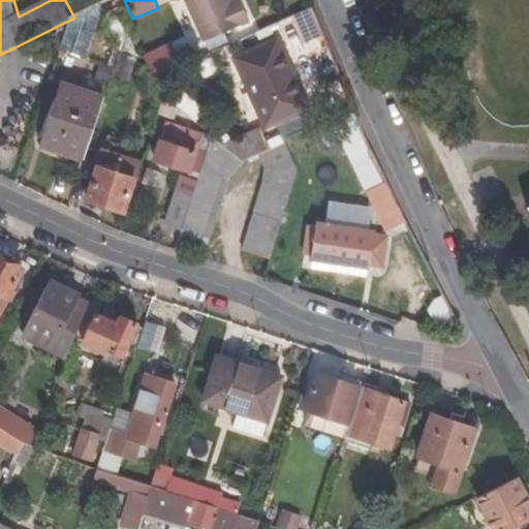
[(232,0),(189,0),(207,41),(252,23),(243,0),(238,0),(235,2),(232,0)]
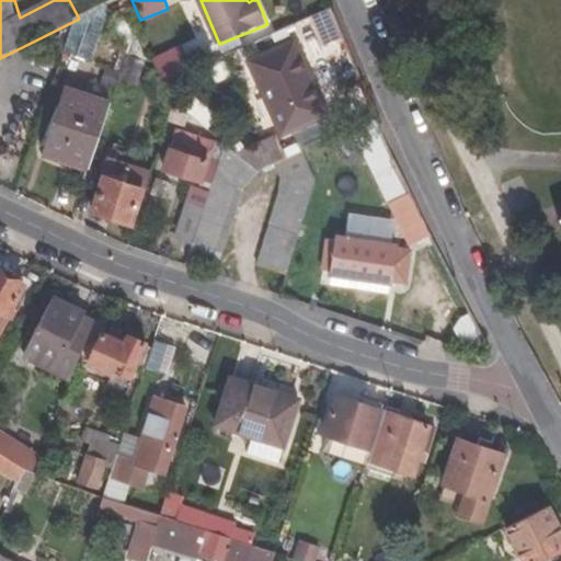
[(335,7),(313,16),(327,49),(348,39),(335,7)]
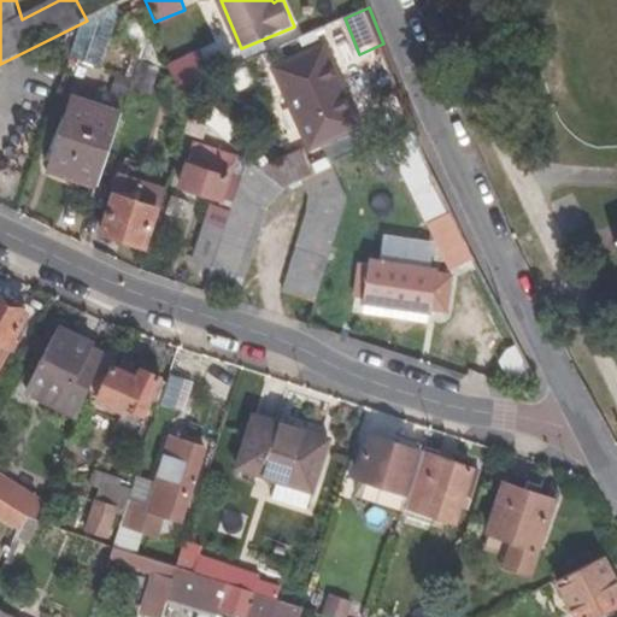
[(280,68),(316,144),(363,122),(327,46),(280,68)]
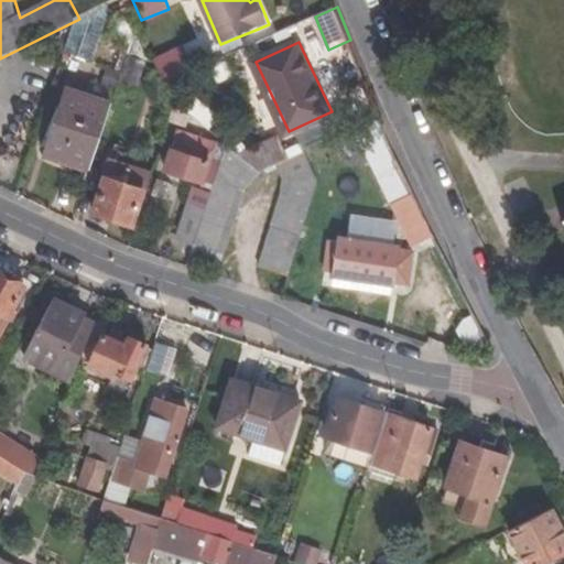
[(46,154),(89,169),(111,102),(68,88),(46,154)]
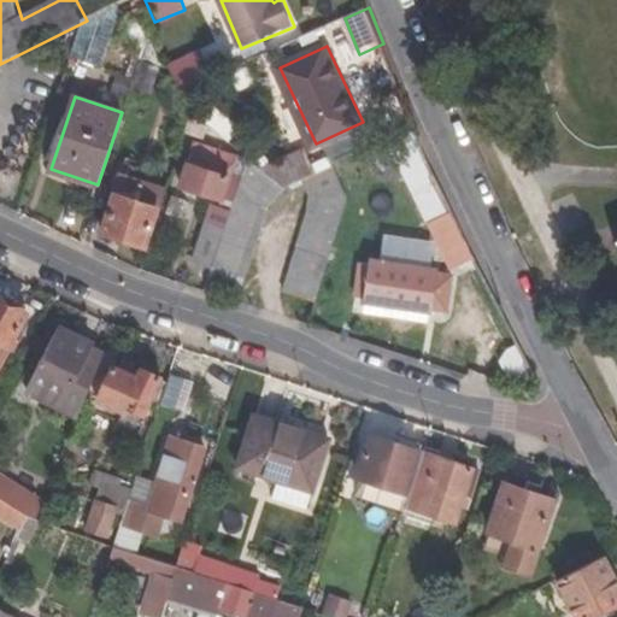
[(221,106),(207,119),(229,142),(242,130),(221,106)]
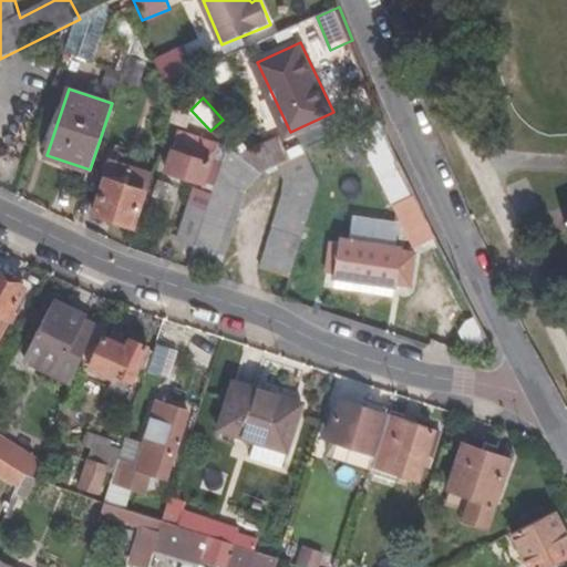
[(166,167),(215,183),(228,145),(202,137),(198,145),(176,137),(166,167)]
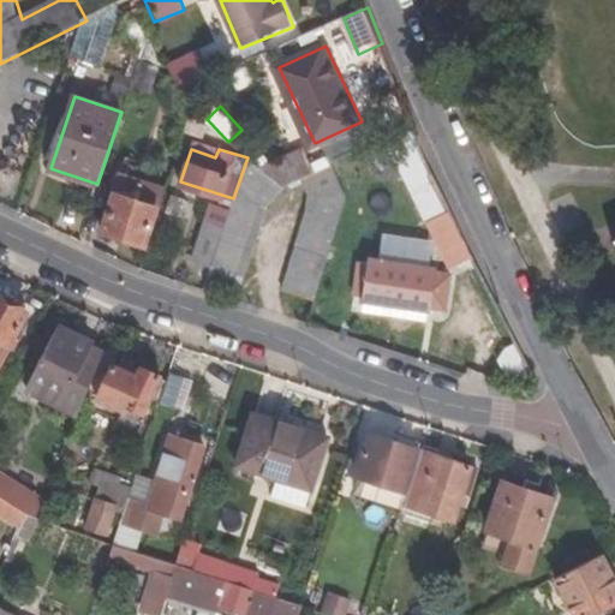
[(282,187),(302,178),(315,172),(305,150),(263,169),(282,187)]
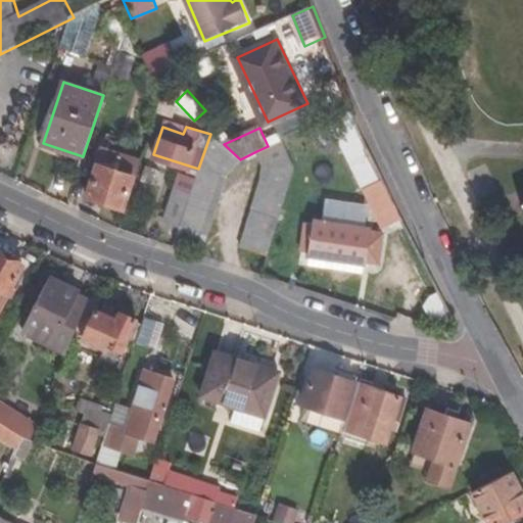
[(210,134),(198,169),(195,179),(179,224),(206,234),(207,234),(229,173),(240,159),(224,144),(210,134)]
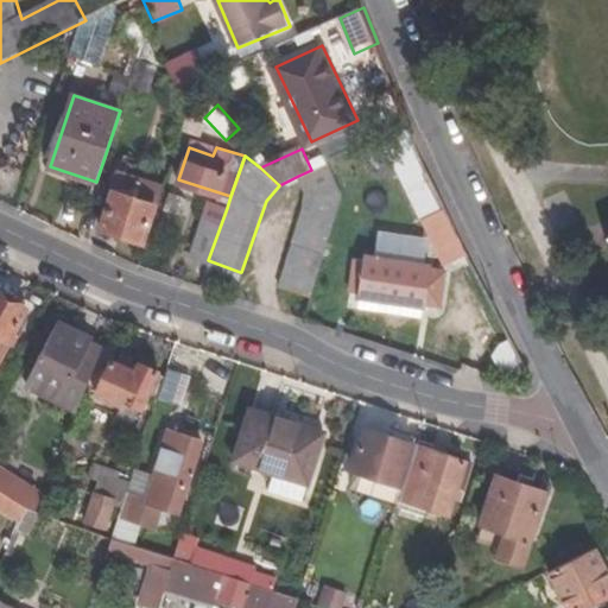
[(327,163),(311,170),(298,176),(306,191),(278,286),(310,296),(342,194),(327,163)]
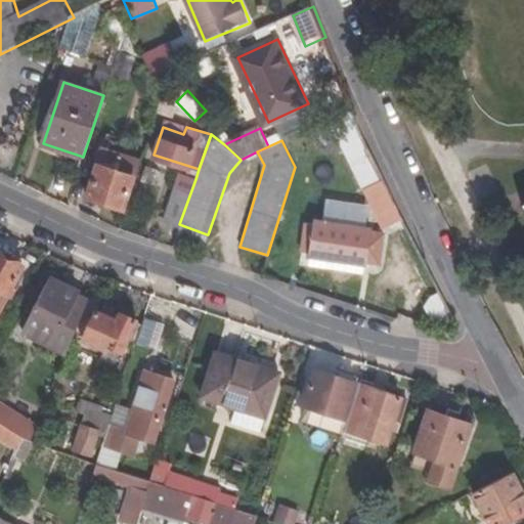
[(379,163),(369,143),(351,153),(360,172),(379,163)]
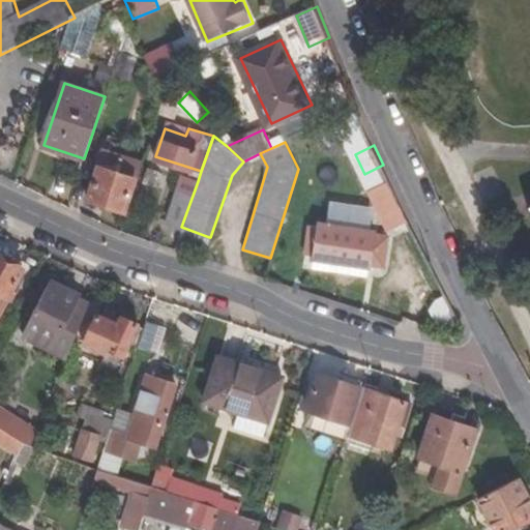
[(120,174),(135,179),(137,180),(141,169),(123,164),(120,174)]
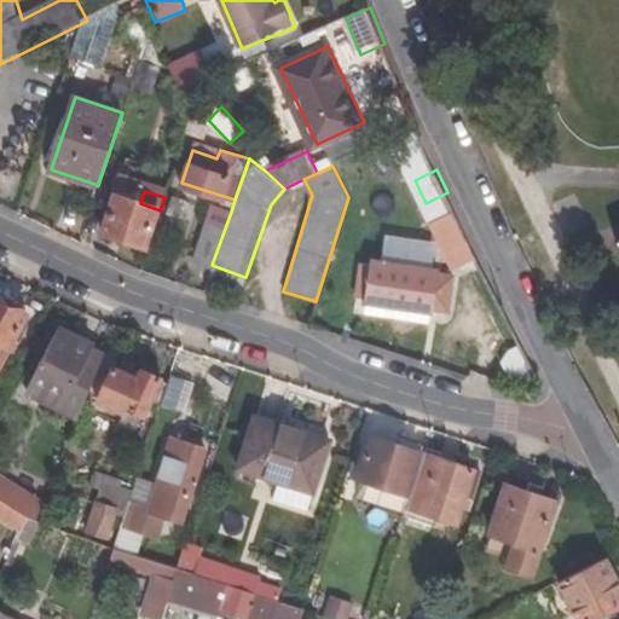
[(437,223),(458,213),(447,192),(426,203),(437,223)]
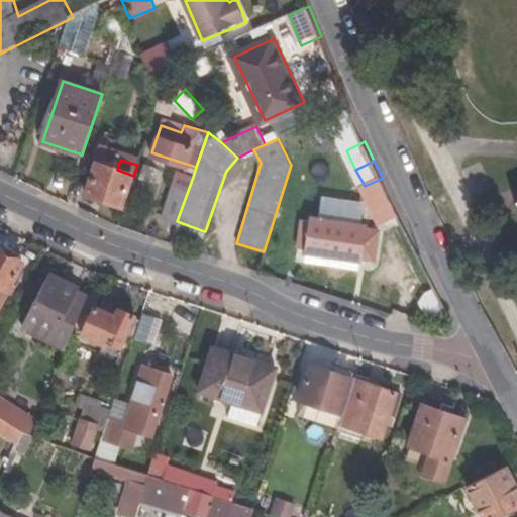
[(97,163),(87,191),(121,202),(131,175),(117,170),(97,163)]
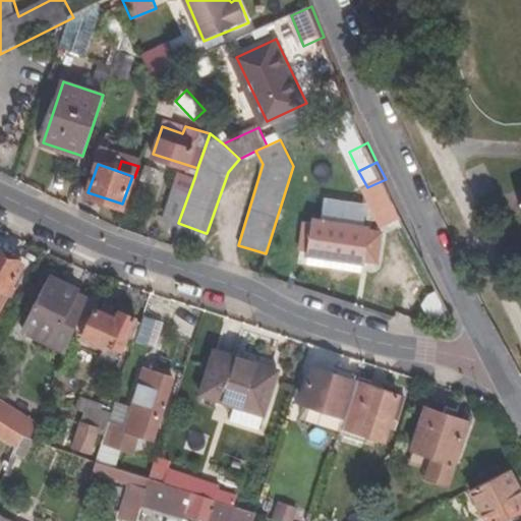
[(162,218),(178,223),(194,178),(176,173),(162,218)]
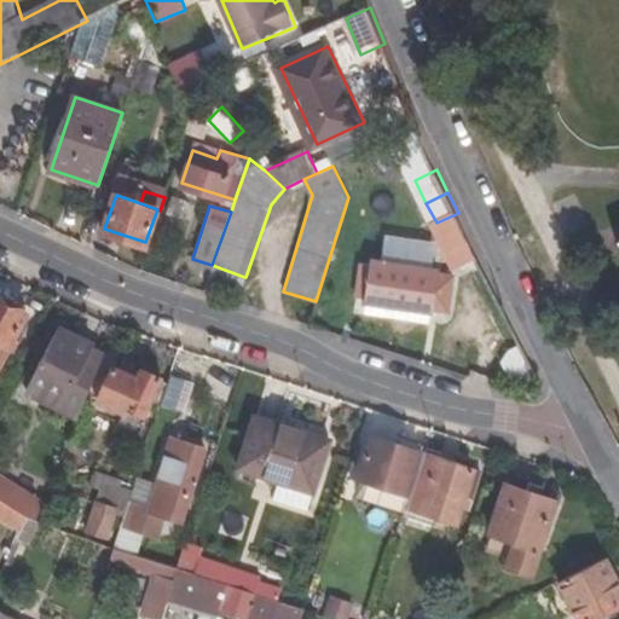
[(460,268),(481,259),(458,213),(437,223),(460,268)]
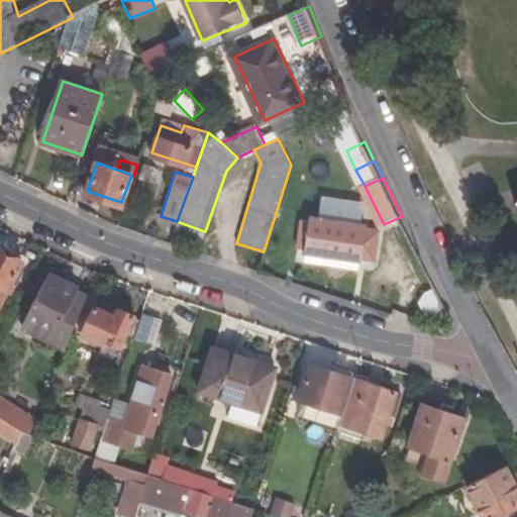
[(325,199),(321,219),(365,227),(369,207),(325,199)]
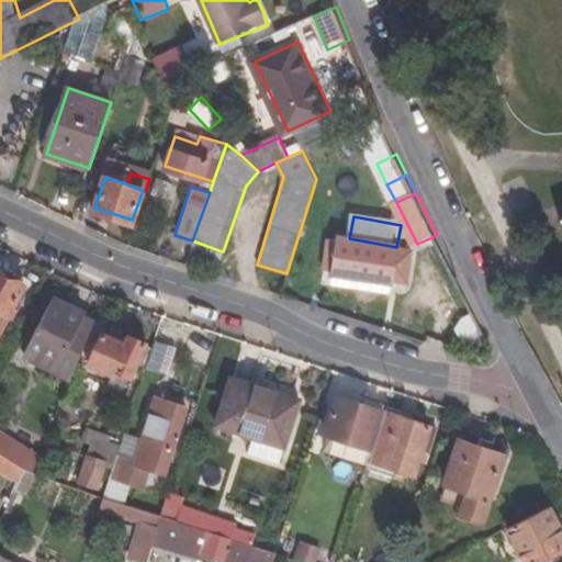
[(334,269),(333,271),(391,283),(392,280),(405,282),(409,253),(396,250),(396,247),(349,238),(339,236),(339,239),(329,238),(324,267),(334,269)]
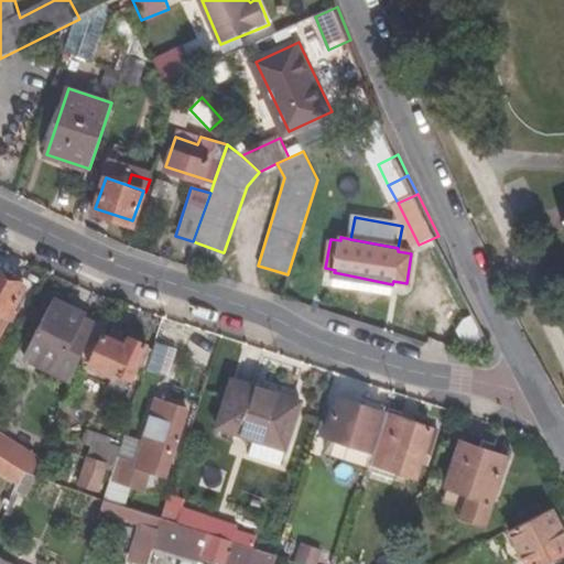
[(187,259),(216,269),(223,252),(193,241),(187,259)]
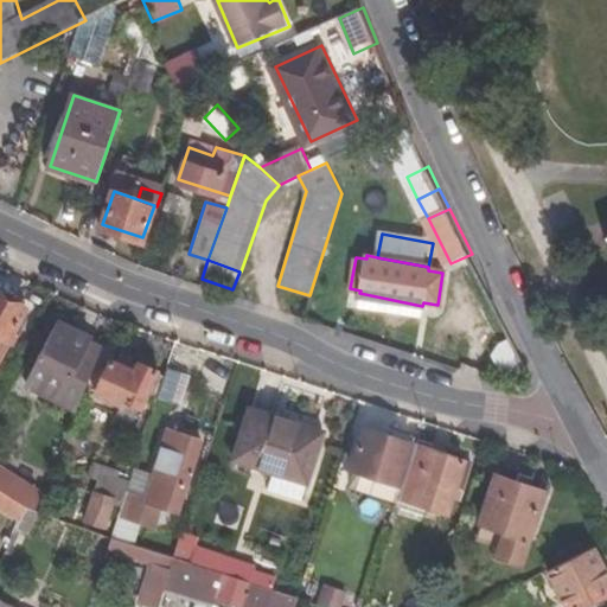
[(422,306),(359,293),(357,305),(421,318),(422,306)]
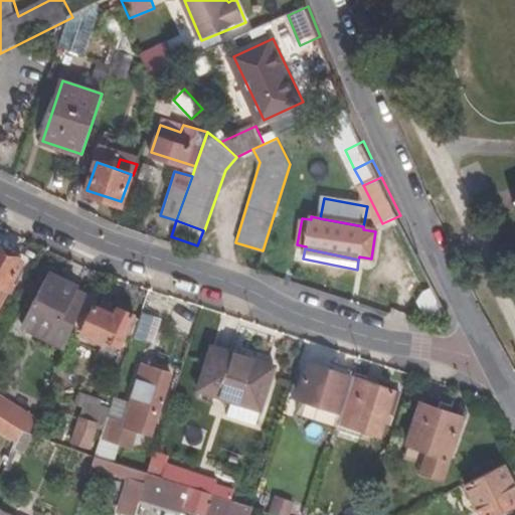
[(21,262),(0,249),(0,285),(6,289),(21,262)]
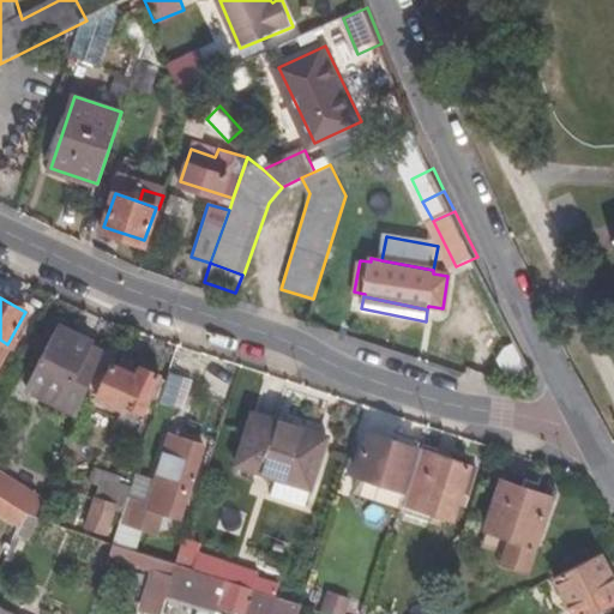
[(26,384),(77,410),(101,350),(91,344),(94,338),(59,320),(26,384)]
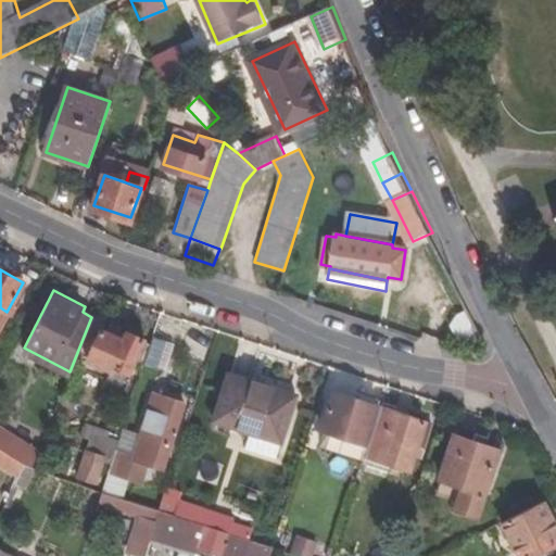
[(123,341),(100,328),(81,357),(106,371),(109,367),(123,375),(141,343),(126,335),(123,341)]
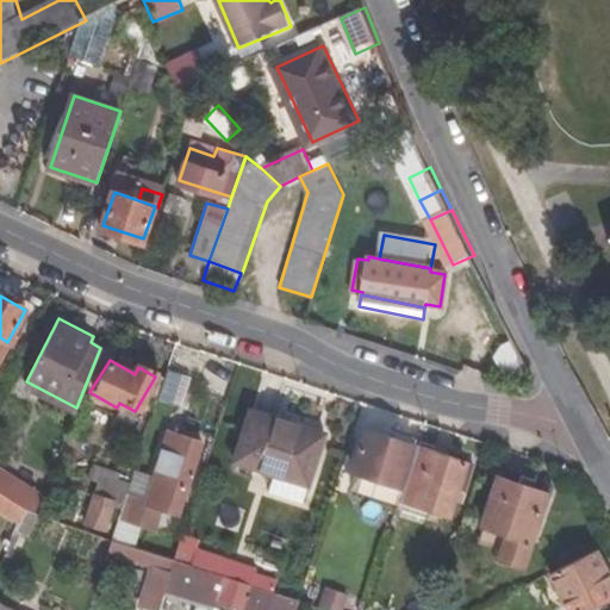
[(187,375),(166,368),(155,397),(179,404),(187,375)]
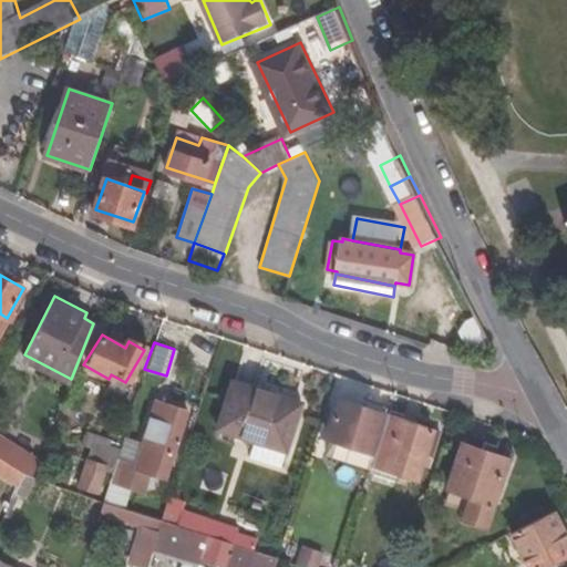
[(299,401),(232,379),(216,428),(285,450),(299,401)]
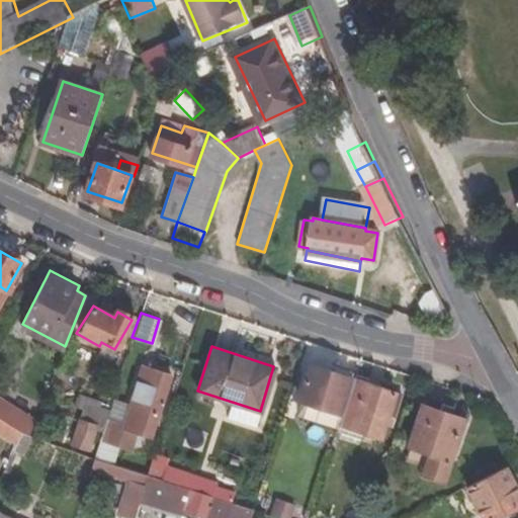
[(306,384),(321,390),(316,405),(338,412),(350,375),(313,364),(306,384)]
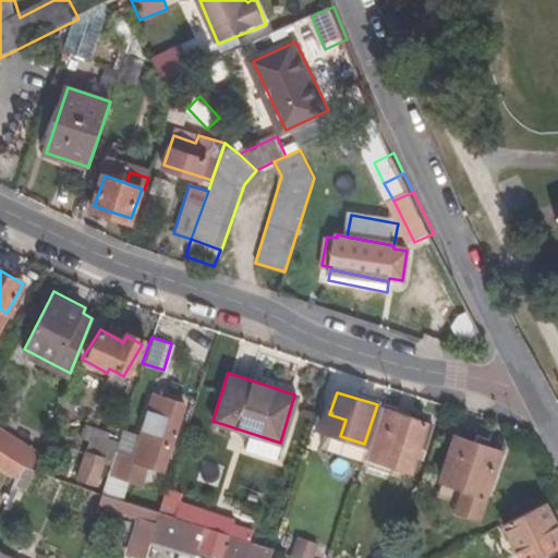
[(425,421),(381,407),(365,453),(410,469),(414,457),(420,458),(431,424),(425,423),(425,421)]
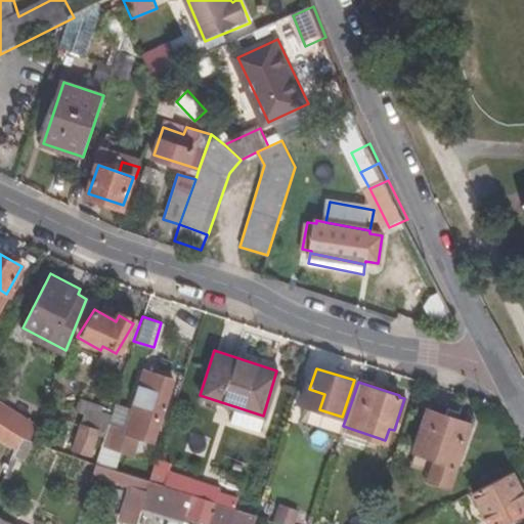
[(0,425),(4,428),(14,412),(0,403),(0,425)]
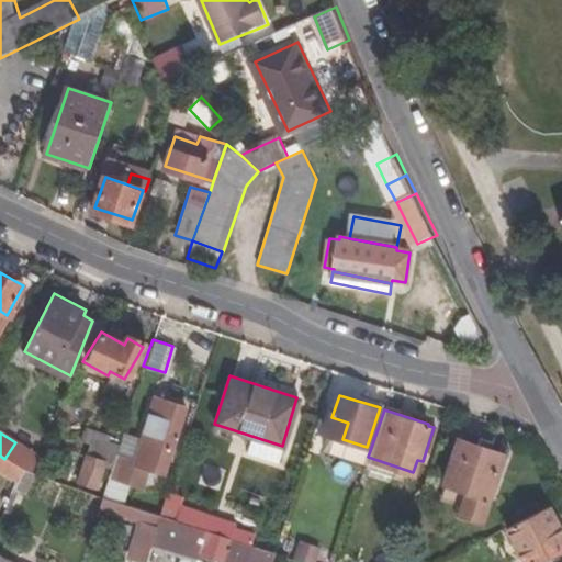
[(460,439),(445,482),(448,484),(468,491),(463,503),(460,513),(487,521),(509,456),(460,439)]
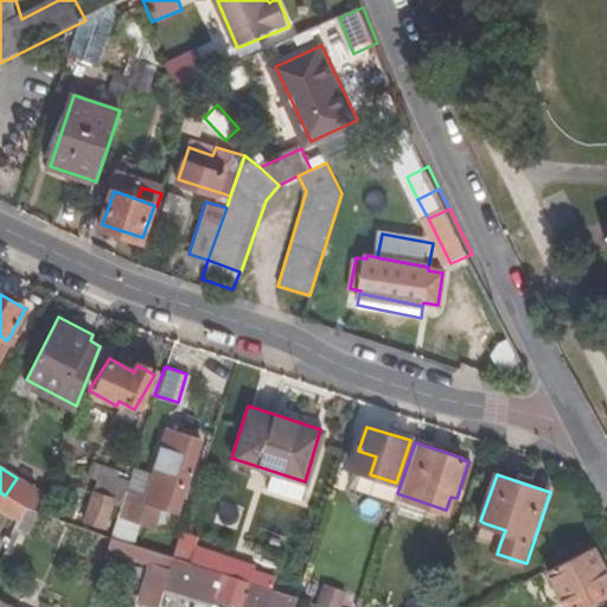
[(5,496),(24,508),(33,511),(40,492),(17,478),(5,496)]
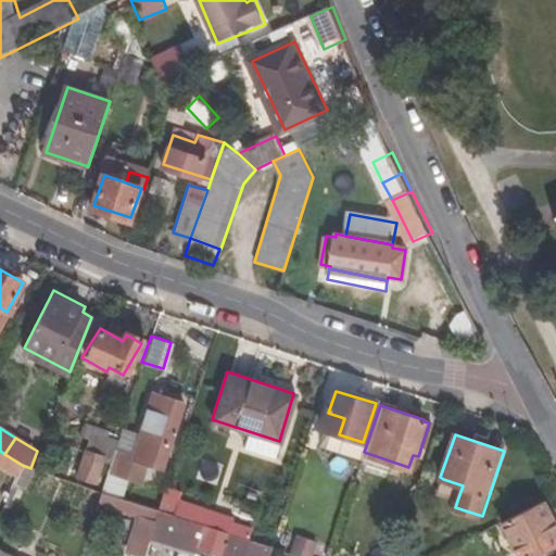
[(88,450),(75,482),(92,488),(104,455),(88,450)]
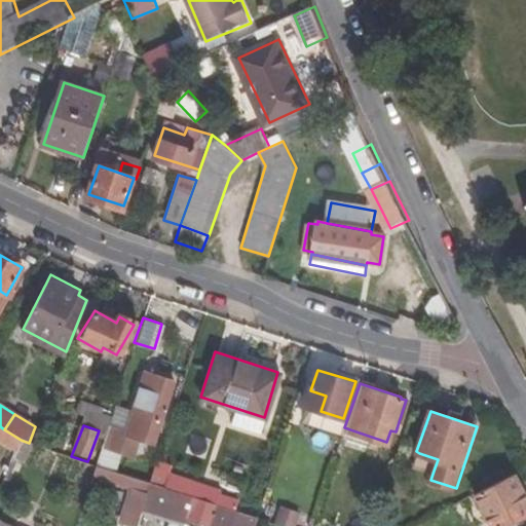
[(419,453),(415,464),(434,471),(438,459),(419,453)]
